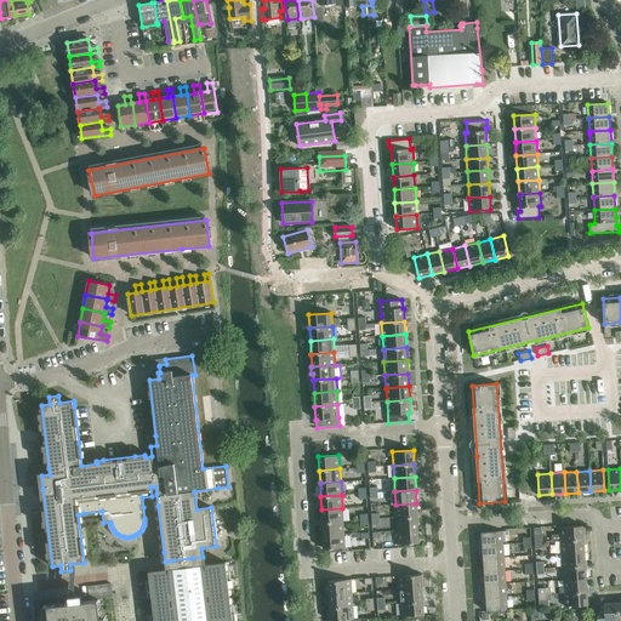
[(397,518),(417,516),(416,503),(396,505),(397,518)]
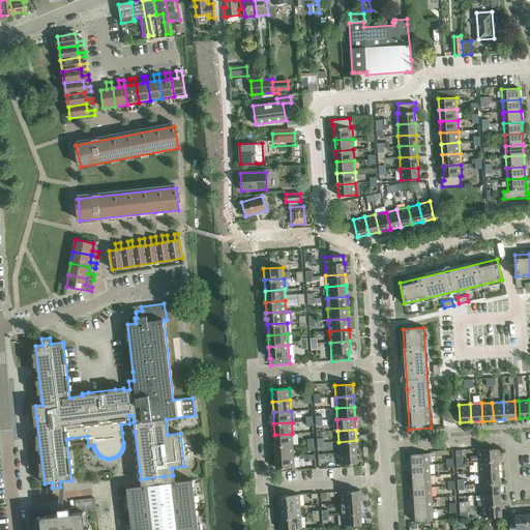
[(274,435),(275,446),(293,445),(292,434),(274,435)]
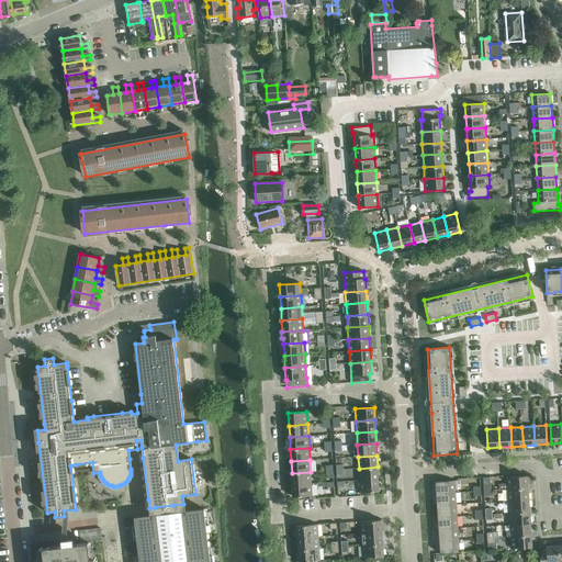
[(359,469),(360,480),(379,479),(378,467),(359,469)]
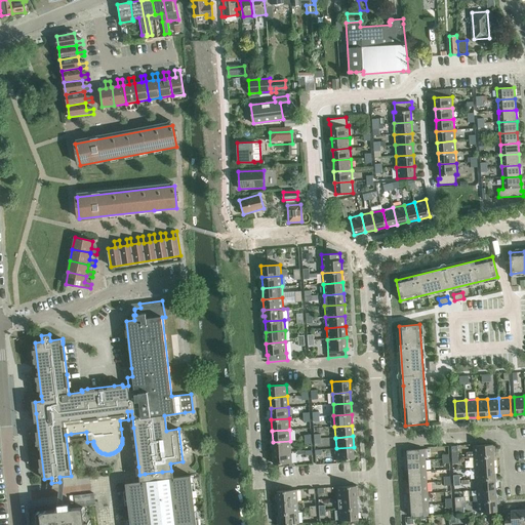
[(273,442),(273,452),(291,451),(290,441),(273,442)]
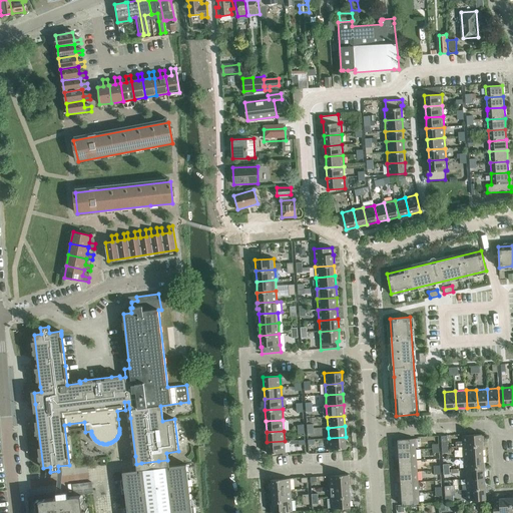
[(462,436),(463,441),(456,442),(456,447),(463,447),(482,445),(482,434),(462,436)]
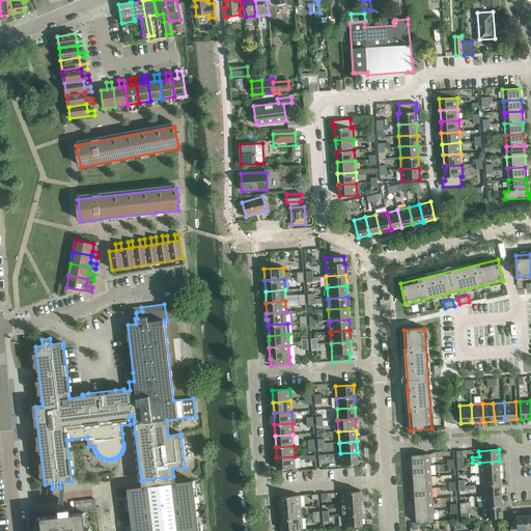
[(359,464),(358,452),(340,453),(340,466),(359,464)]
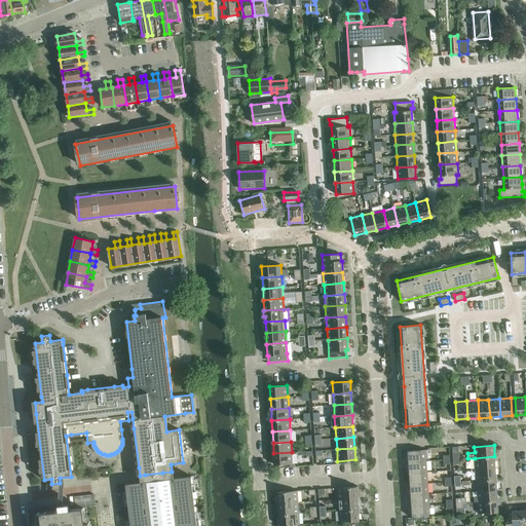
[(409,462),(426,461),(425,450),(408,451),(409,462)]
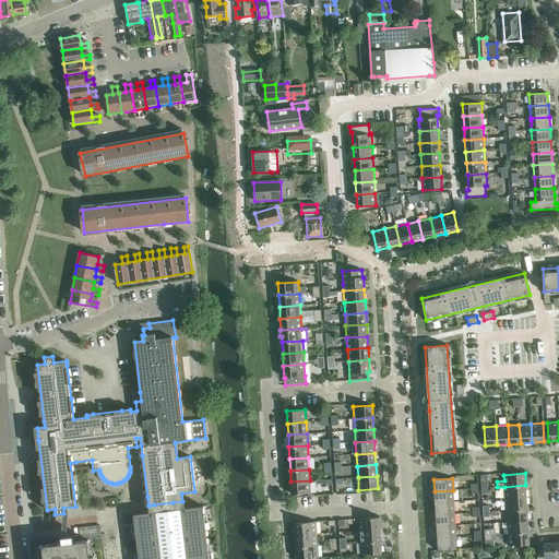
[(310,480),(290,482),(292,495),(310,494),(310,480)]
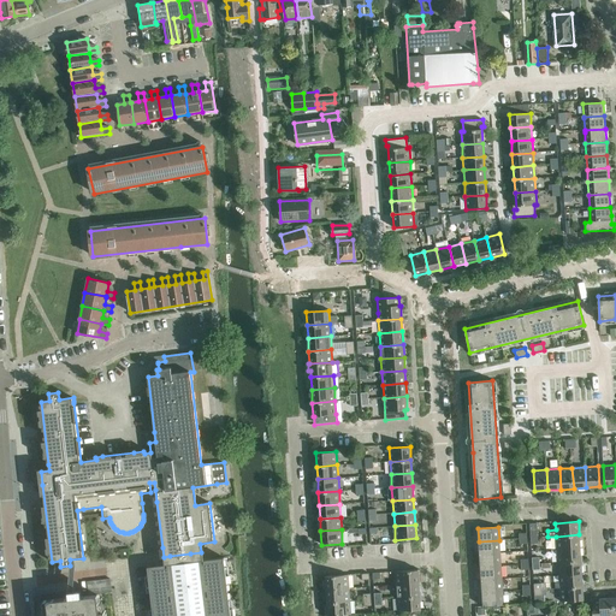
[(556,537),(557,549),(580,548),(579,534),(556,537)]
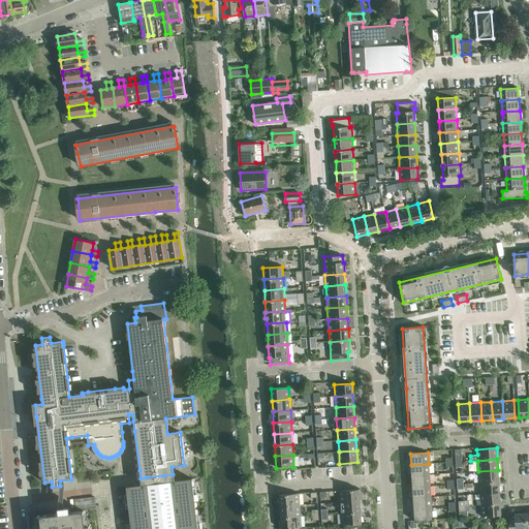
[(411,476),(430,474),(429,464),(411,465),(411,476)]
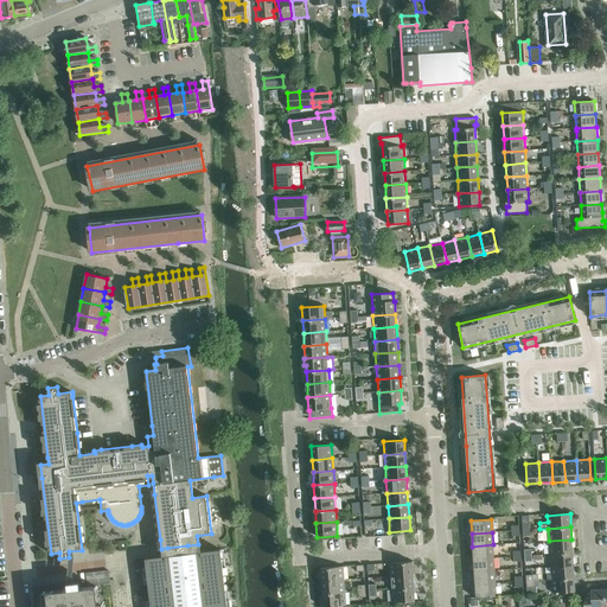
[(549,541),(550,554),(573,553),(572,540),(549,541)]
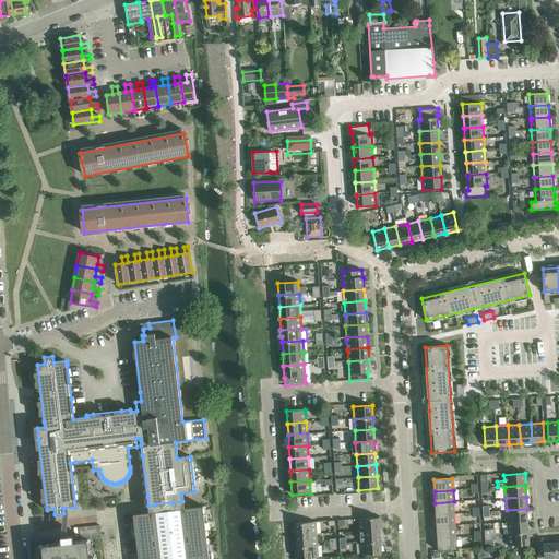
[(435,503),(436,514),(454,513),(454,501),(435,503)]
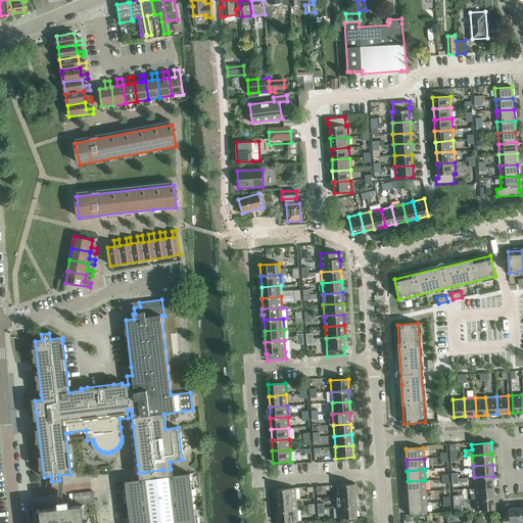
[(58,508),(37,511),(38,522),(196,522),(190,473),(189,473),(162,477),(161,470),(144,472),(139,473),(139,475),(140,479),(126,481),(130,522),(89,522),(89,519),(85,519),(83,505),(75,506),(69,507),(68,501),(58,503),(58,508)]
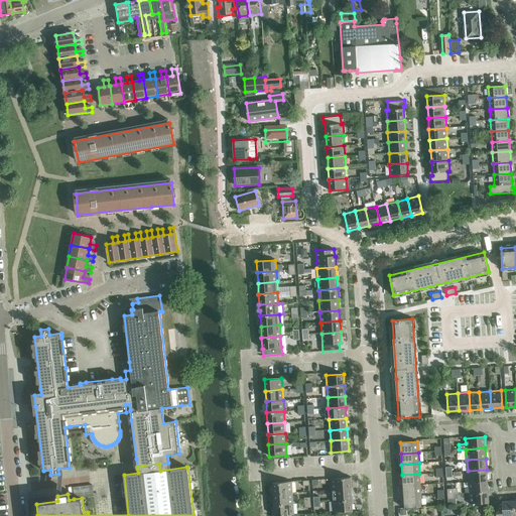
[(468,471),(468,482),(488,481),(487,470),(468,471)]
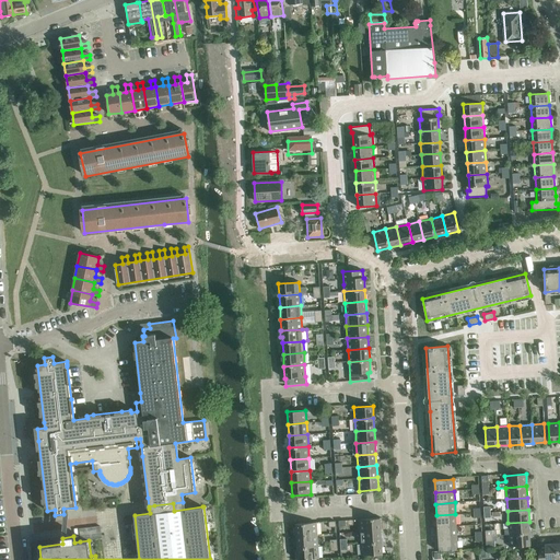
[(436,515),(438,527),(456,526),(455,514),(436,515)]
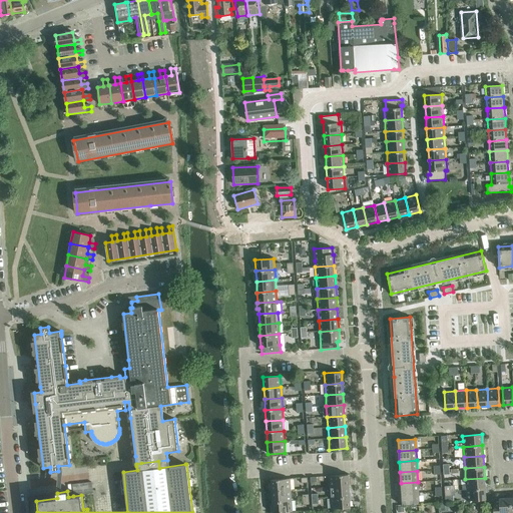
[(329,476),(330,487),(349,486),(348,475),(329,476)]
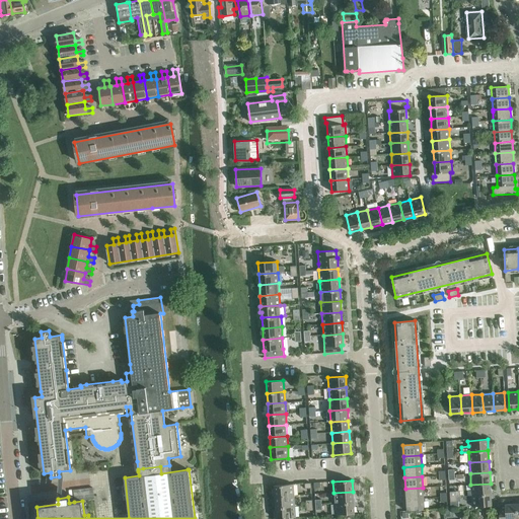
[(470,485),(471,490),(467,490),(468,496),(471,496),(491,494),(491,484),(470,485)]
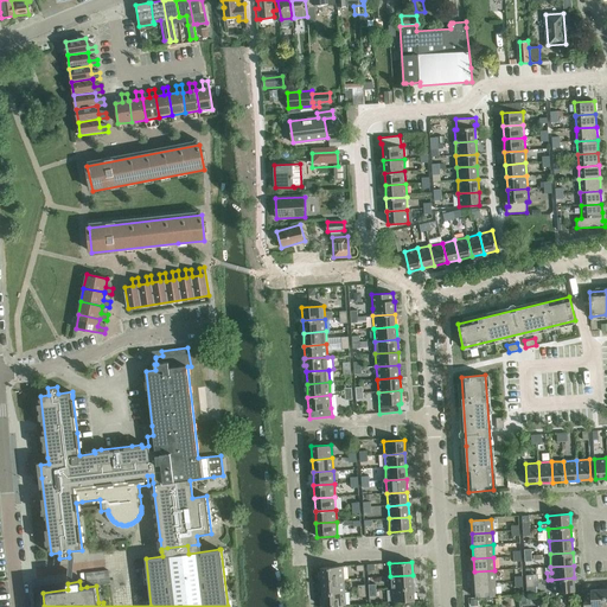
[(319,573),(319,581),(344,580),(343,567),(320,568),(321,573),(319,573)]
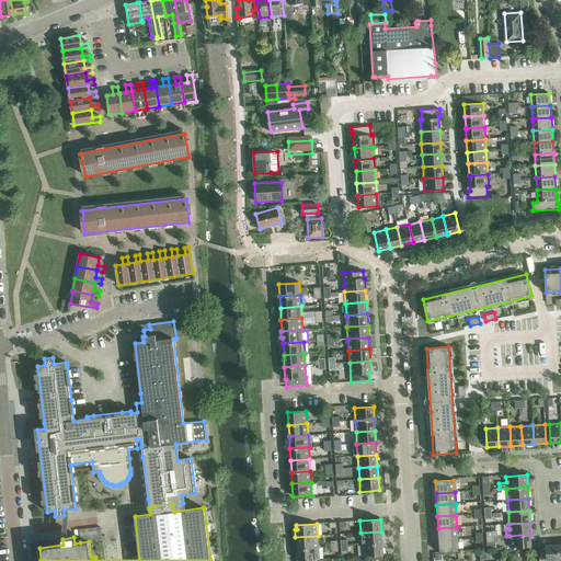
[(438,528),(438,540),(458,539),(457,527),(438,528)]
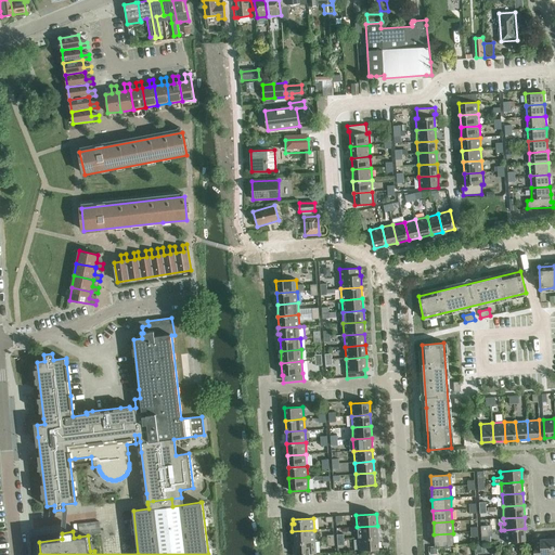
[(377,526),(357,527),(358,539),(378,537),(377,526)]
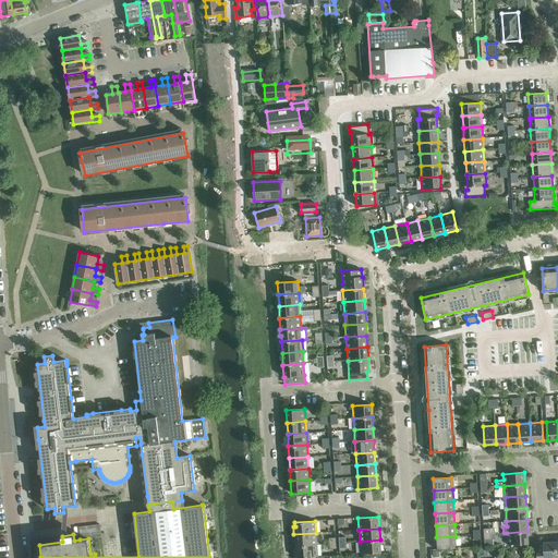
[(528,531),(507,533),(508,545),(529,544),(528,531)]
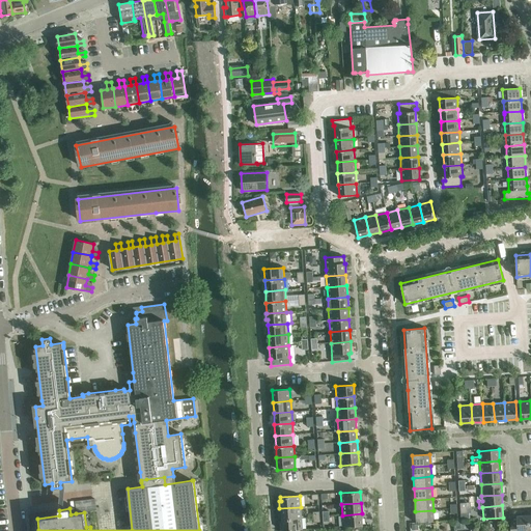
[(302,518),(301,507),(279,508),(280,516),(282,515),(282,520),(302,518)]
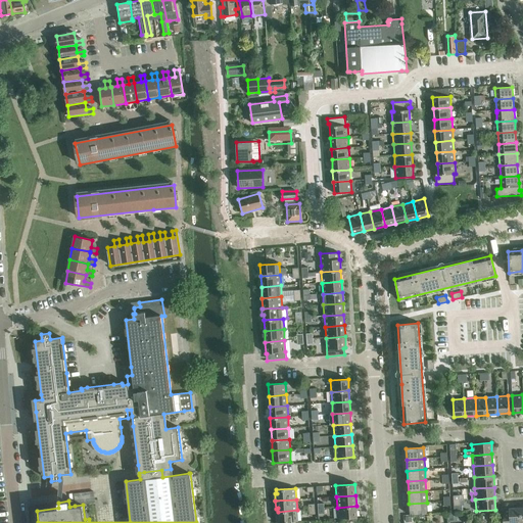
[(427,514),(427,503),(409,504),(410,515),(427,514)]
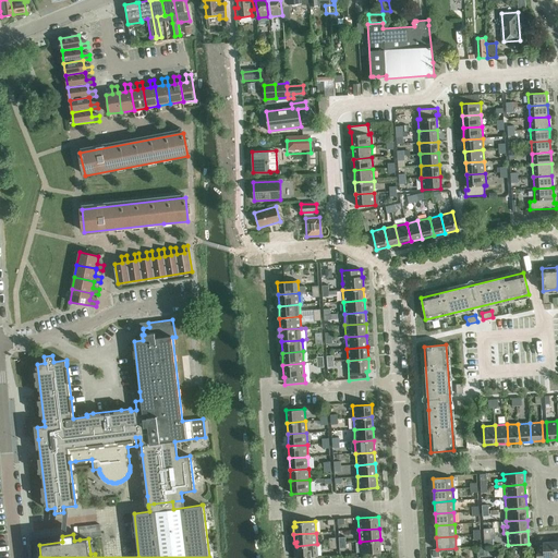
[(361,554),(380,552),(381,552),(380,540),(360,542),(361,554)]
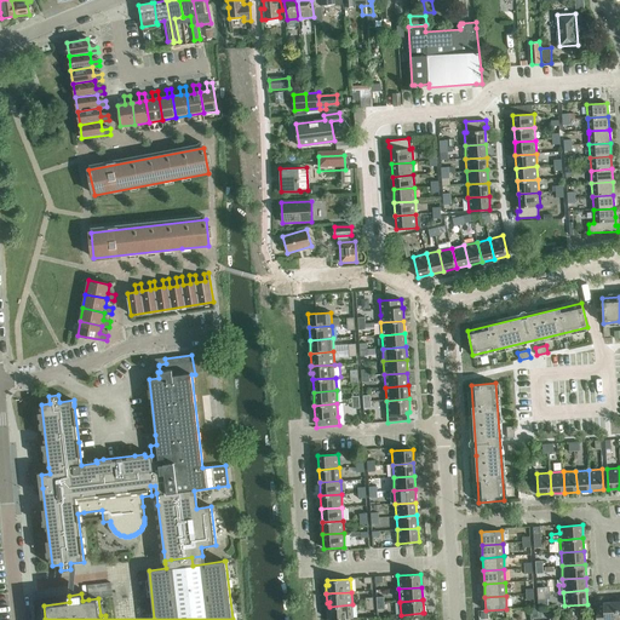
[(603,603),(603,607),(598,607),(596,619),(616,619),(616,602),(603,603)]
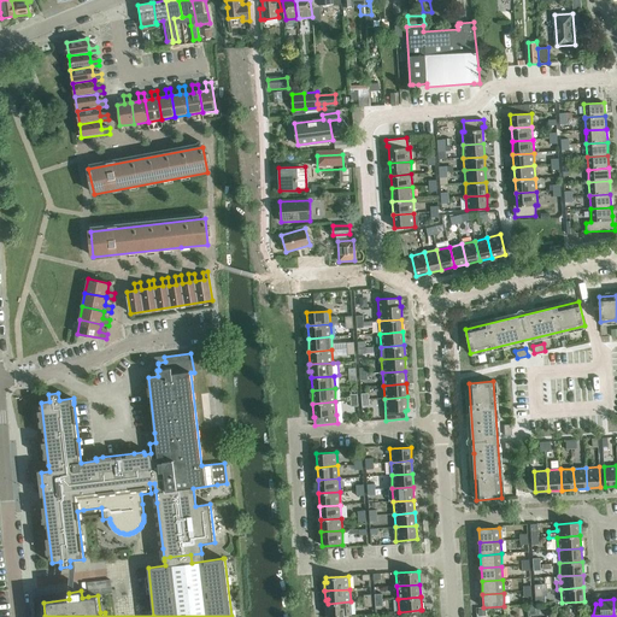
[(351,601),(328,604),(328,607),(325,607),(325,616),(327,616),(347,616),(352,616),(351,601)]
